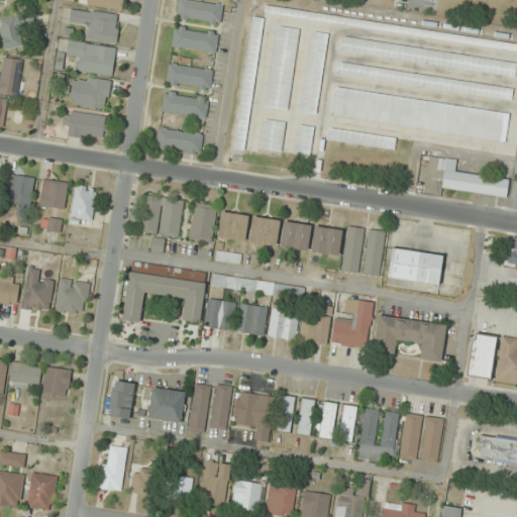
[(123,10),(124,0),(88,0),(88,6),(123,10)]
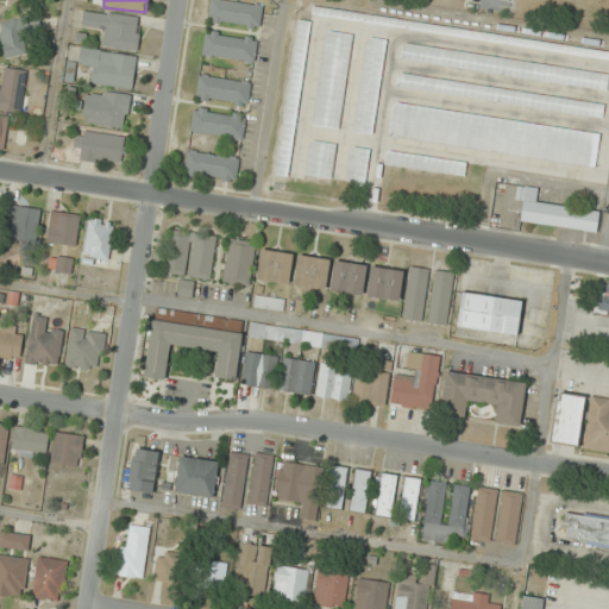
[(259,29),(263,5),(232,0),(211,0),(208,20),(259,29)]
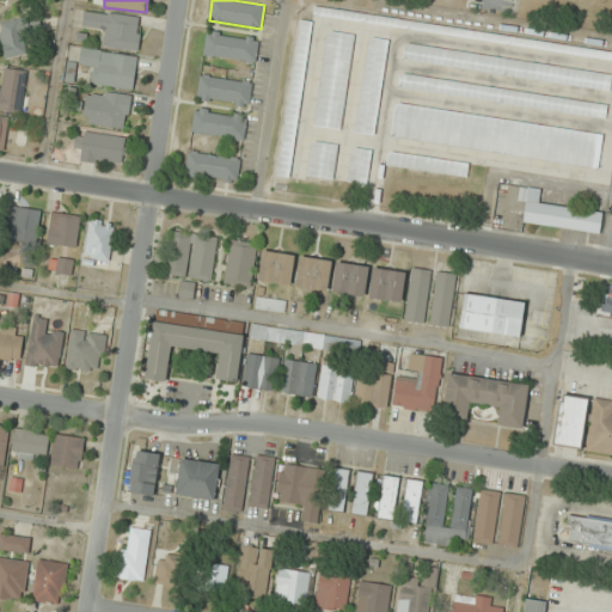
[(83,28),(106,31),(104,47),(139,51),(144,18),(85,10),(83,28)]
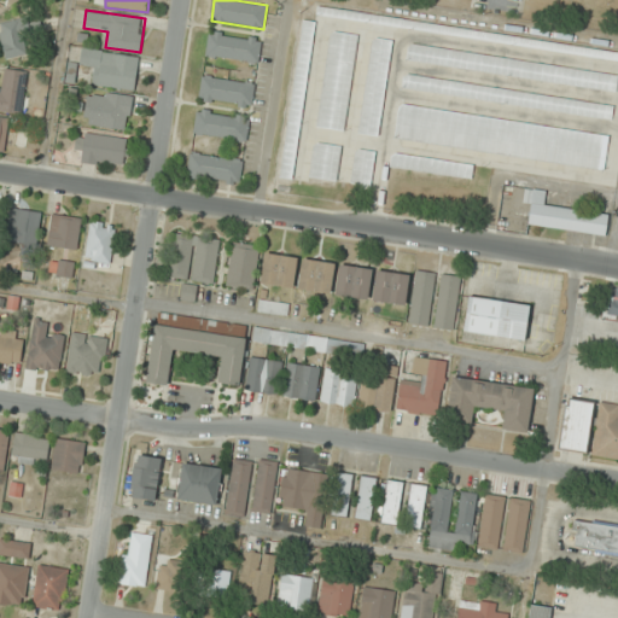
[(0,22),(0,23),(5,58),(28,56),(23,19),(0,22)]
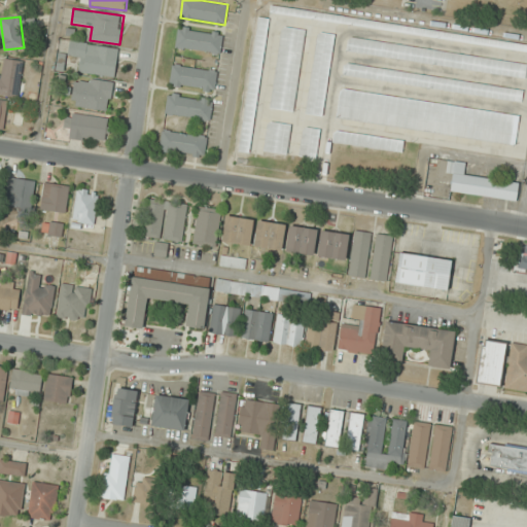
[(269,19),(256,16),(240,151),(251,152),(269,19)]
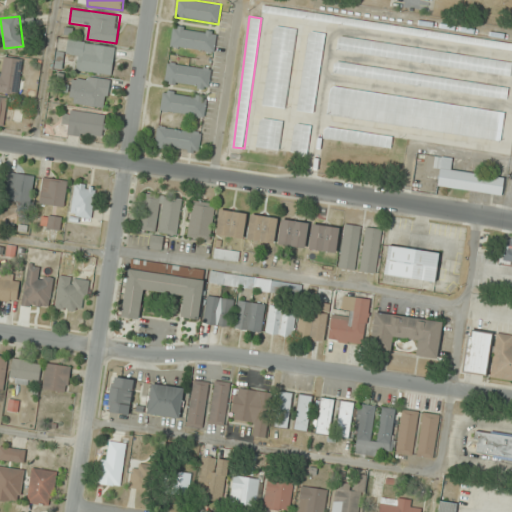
[(213,53),(217,33),(174,24),(170,45),(213,53)]
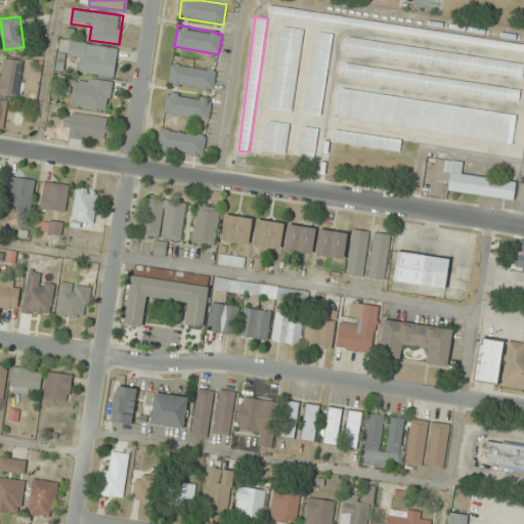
[(293,112),(304,29),(279,26),(268,108),(293,112)]
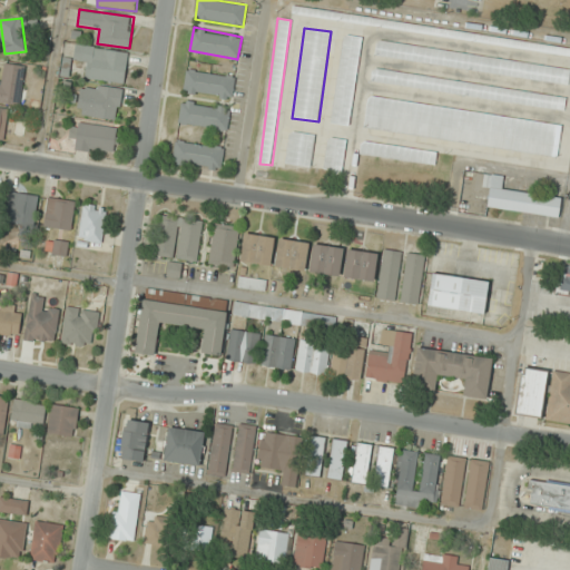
[(363,37),(344,33),(331,124),(350,126),(363,37)]
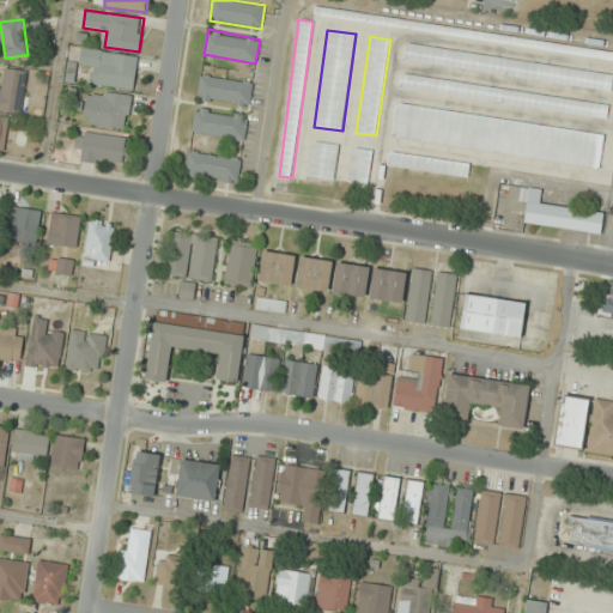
[(611,90),(612,72),(612,71),(406,46),(404,62),(611,90)]
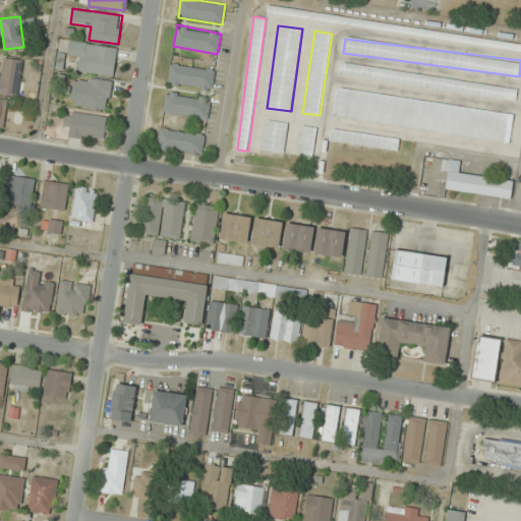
[(113,76),(117,47),(69,40),(66,58),(78,60),(77,71),(113,76)]
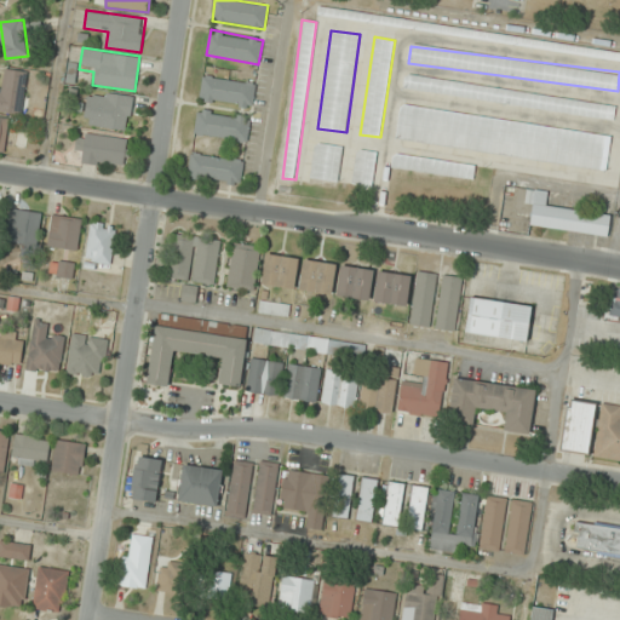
[(27,72),(3,68),(0,87),(0,110),(22,114),(27,72)]
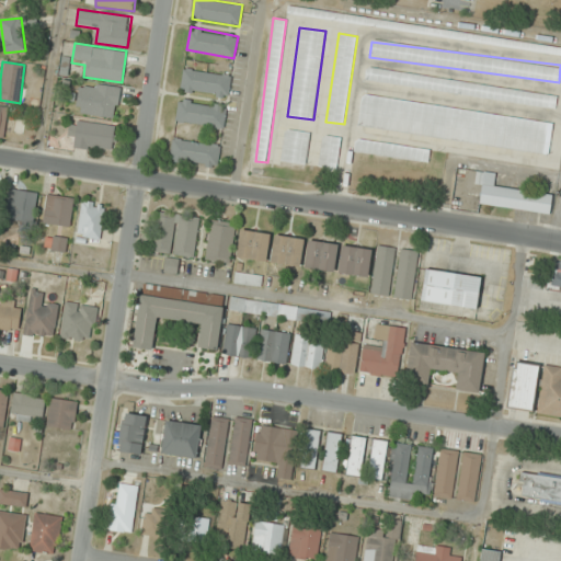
[(180,90),(228,98),(231,76),(183,68),(180,90)]
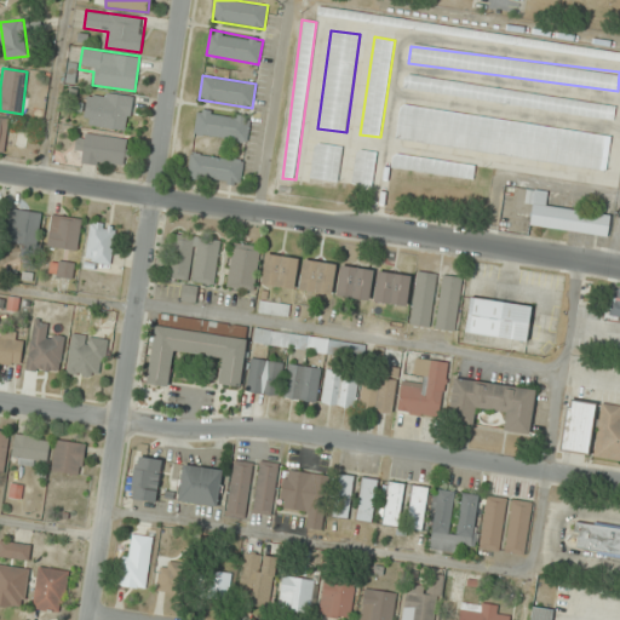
[(615,104),(406,76),(403,92),(614,119),(615,104)]
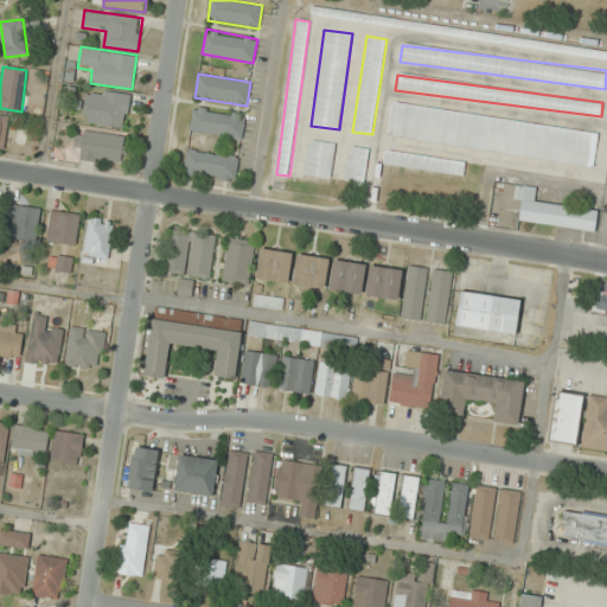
[(127,127),(131,94),(87,89),(83,122),(127,127)]
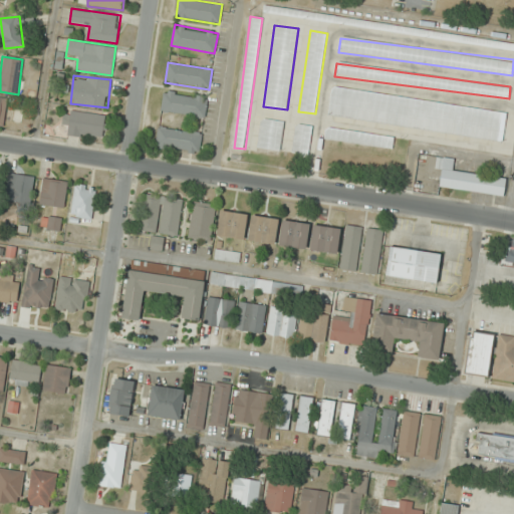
[(331,87),(327,116),(503,141),(507,111),(331,87)]
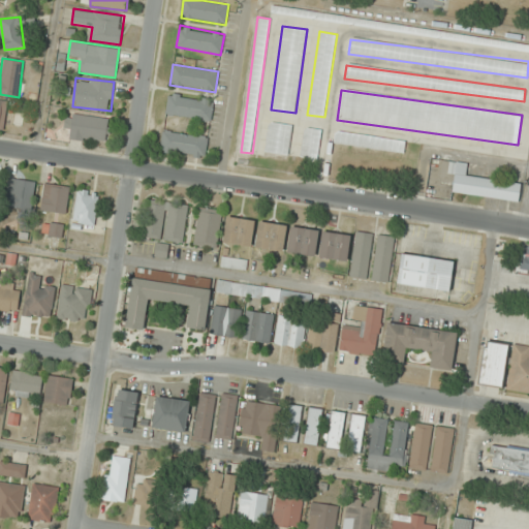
[(214,100),(169,92),(165,114),(210,121),(214,100)]
